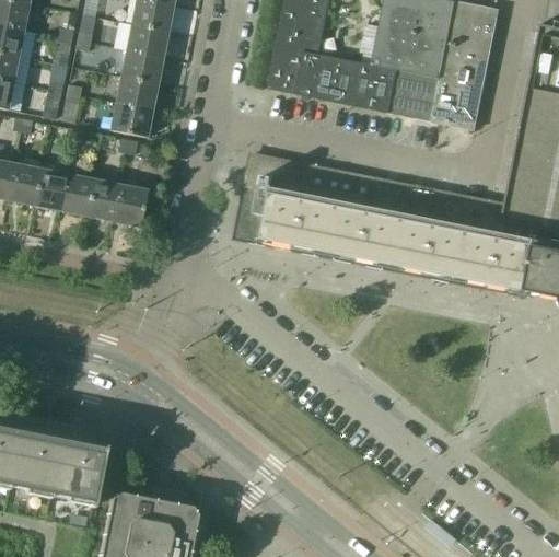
[(0,0),(0,24),(23,28),(27,2),(16,0),(0,0)]
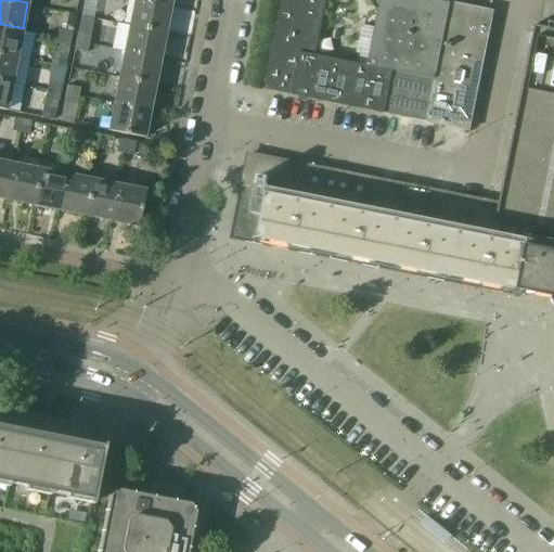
[(170,4),(150,0),(133,0),(129,23),(165,30),(170,4)]
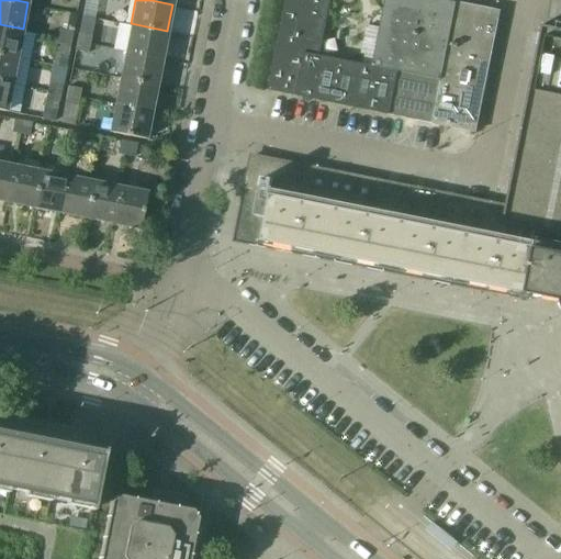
[(284,0),(268,88),(389,112),(397,69),(372,65),(320,54),(329,0),(284,0)]
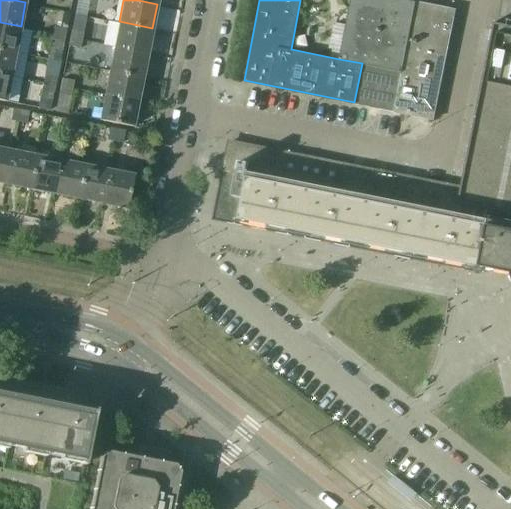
[(331,0),(329,11),(347,15),(350,0),(331,0)]
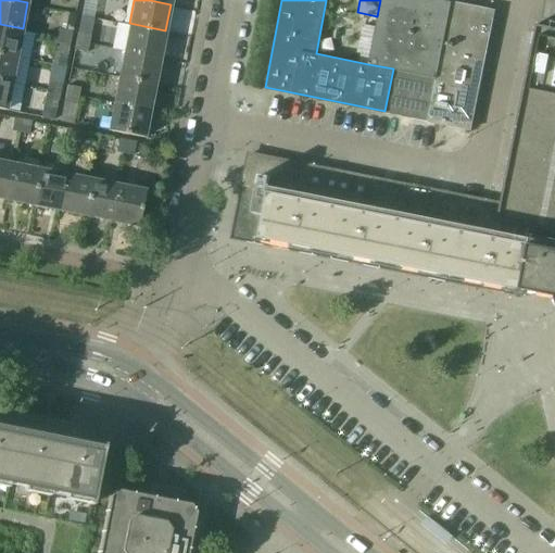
[(451,0),(380,0),(368,64),(393,68),(436,77),(451,0)]
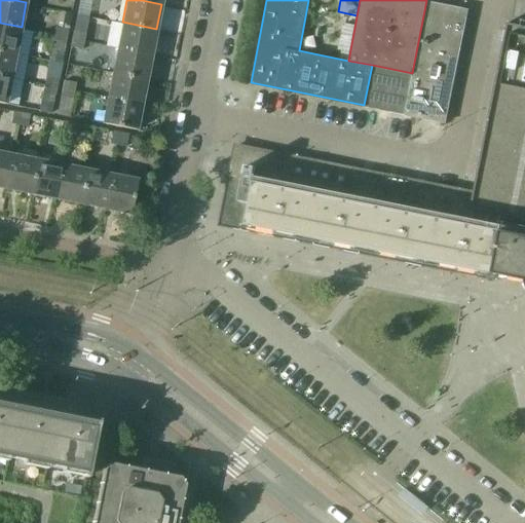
[(426,0),(412,73),(405,113),(445,121),(467,8),(426,0)]
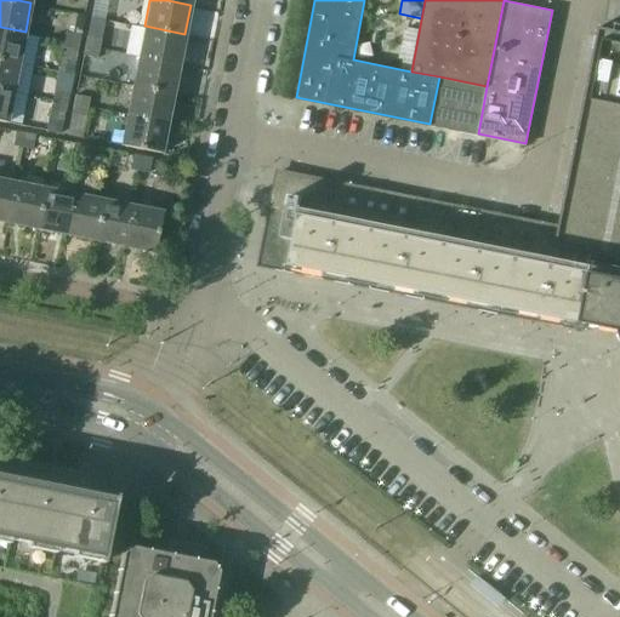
[(559,224),(525,217),(282,169),(263,258),(619,330),(619,22),(615,22),(614,28),(598,26),(559,224)]
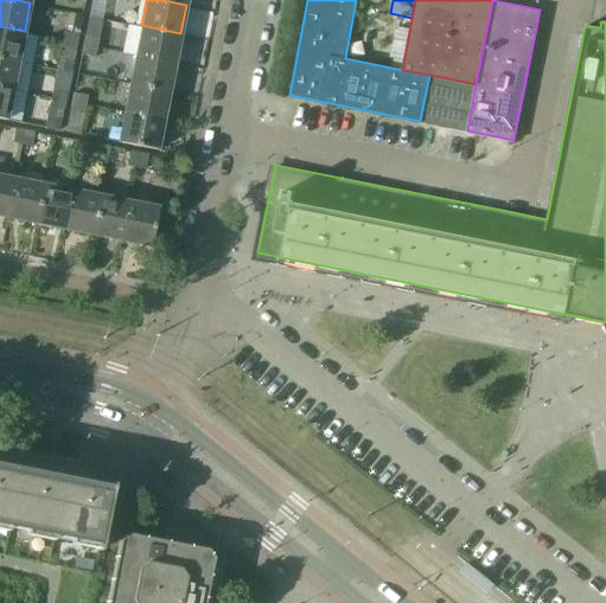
[(180,33),(141,25),(135,53),(176,62),(180,33)]
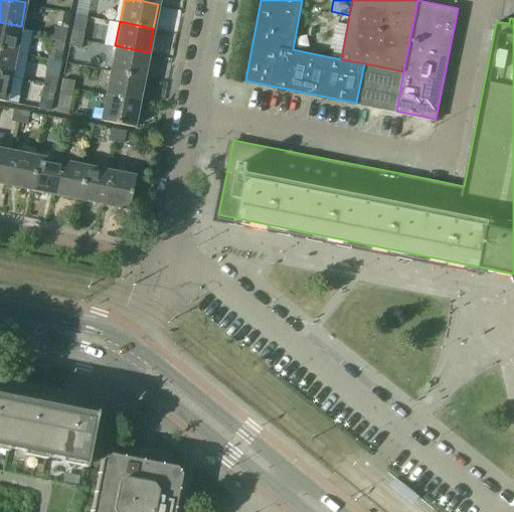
[(0,22),(0,47),(16,50),(21,26),(0,22)]
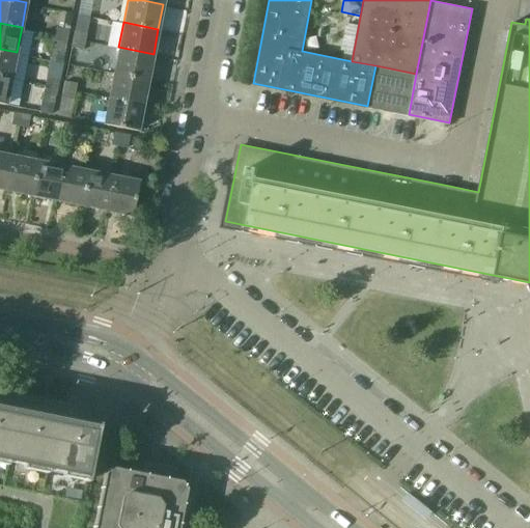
[(57,26),(55,34),(67,36),(68,29),(57,26)]
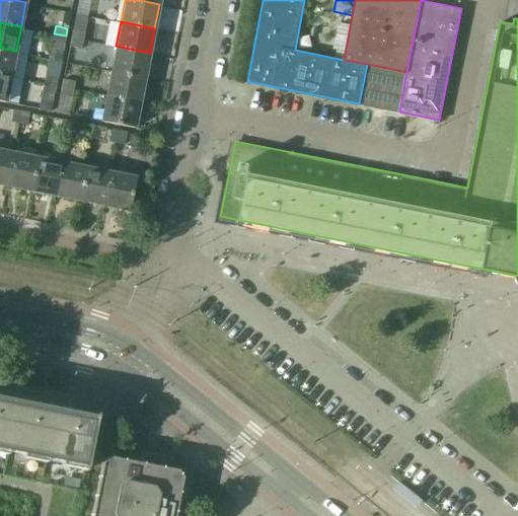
[(85,31),(73,29),(71,38),(83,40),(85,31)]
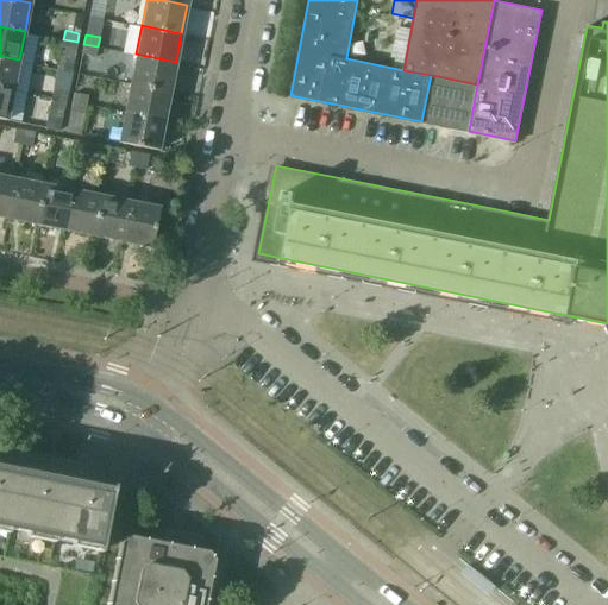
[(77,42),(63,39),(62,49),(75,51),(77,42)]
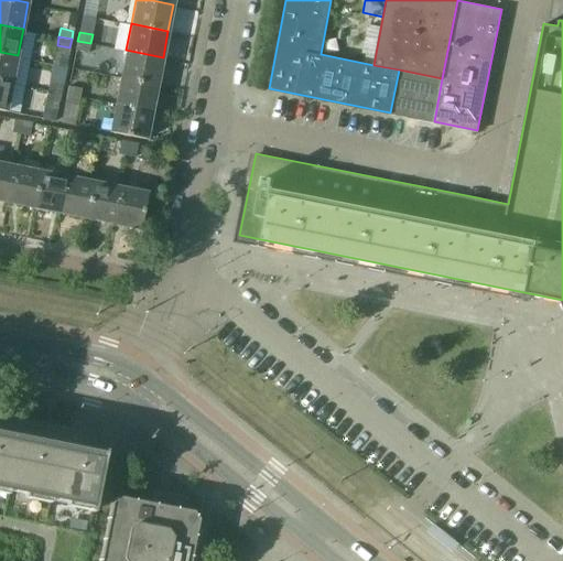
[(90,43),(77,41),(76,49),(88,52),(90,43)]
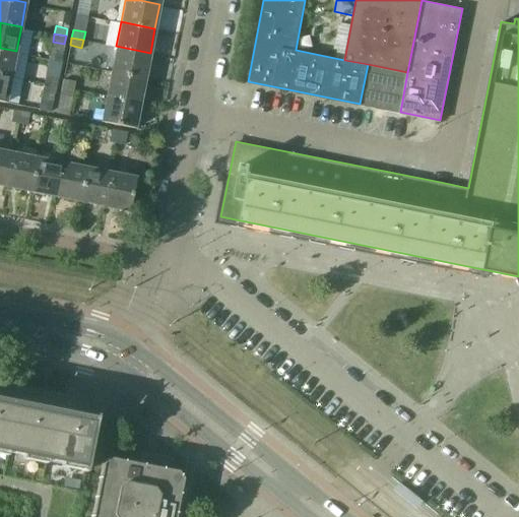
[(150,53),(116,46),(112,71),(145,77),(150,53)]
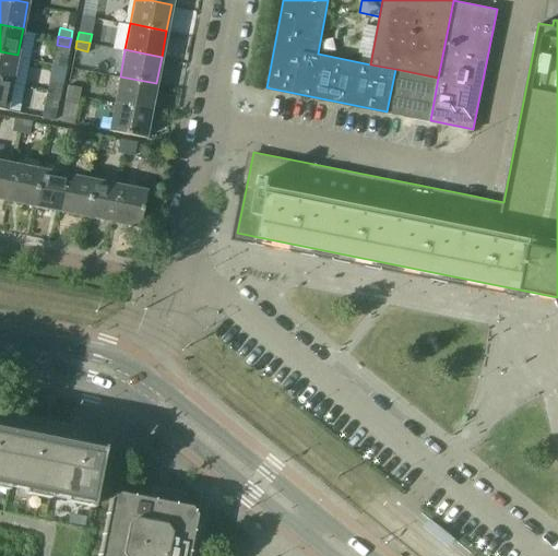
[(0,51),(0,79),(12,82),(18,55),(0,51)]
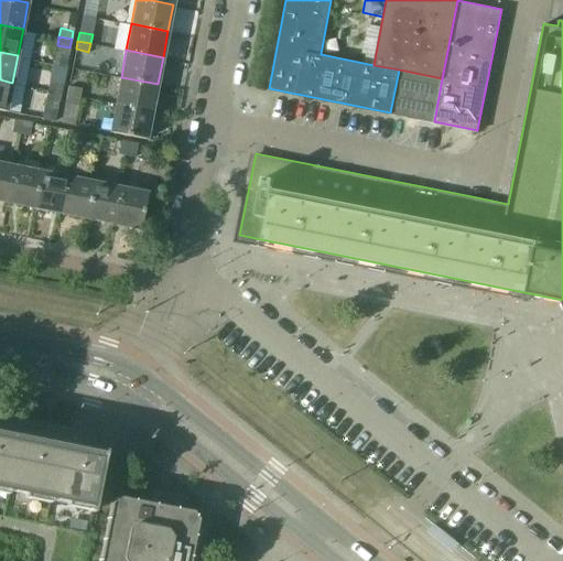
[(442,78),(399,69),(390,112),(434,121),(442,78)]
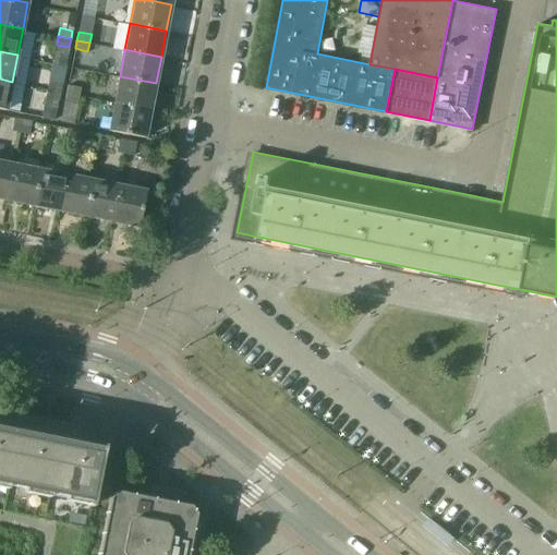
[(156,83),(120,76),(114,101),(150,109),(156,83)]
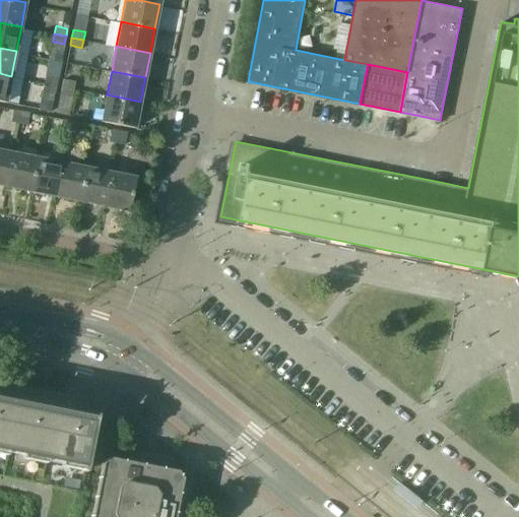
[(11,76),(0,73),(0,100),(6,101),(11,76)]
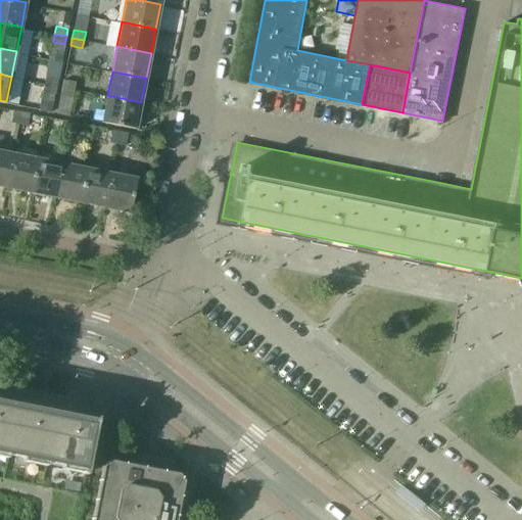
[(46,75),(44,83),(56,86),(58,78),(46,75)]
